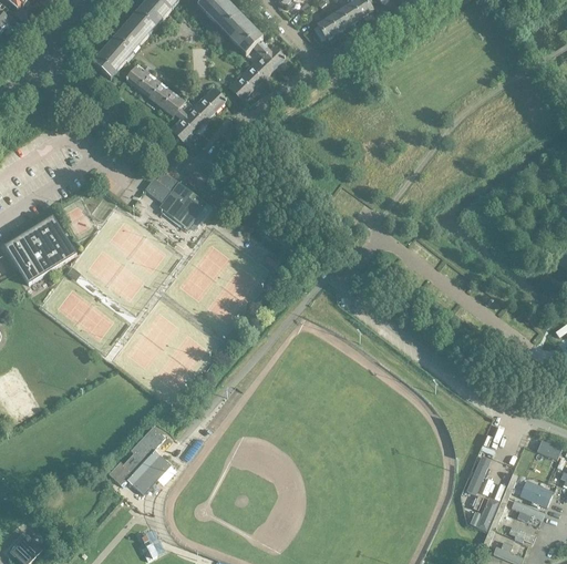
[(178,1),(177,0),(147,0),(138,11),(155,27),(178,1)]
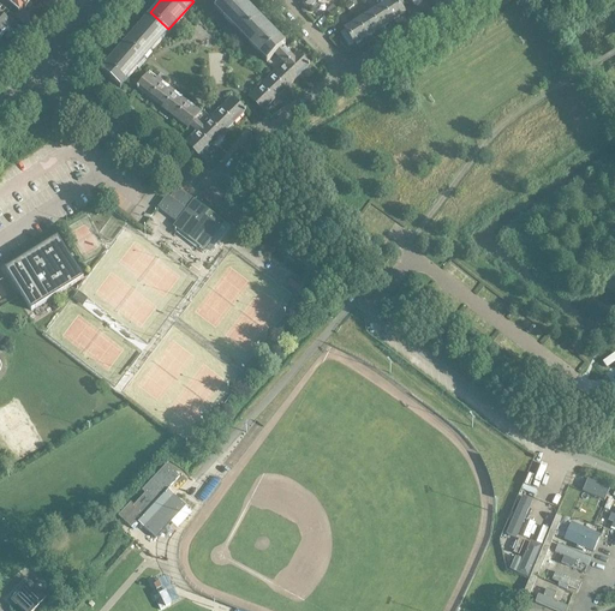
[(219,0),(214,5),(240,33),(258,15),(245,0),(219,0)]
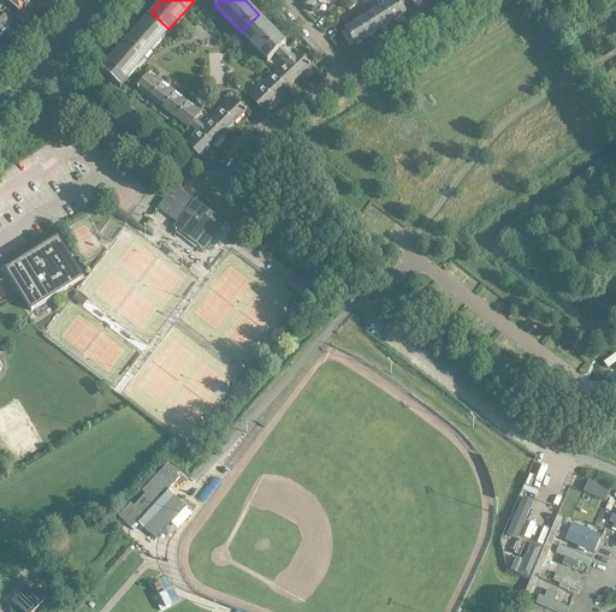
[(385,0),(383,1),(392,18),(406,10),(401,3),(398,0),(385,0)]
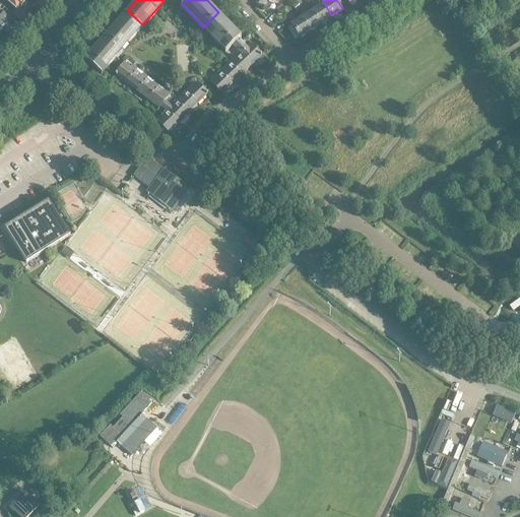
[(281,1),(276,6),(280,10),(285,5),(281,1)]
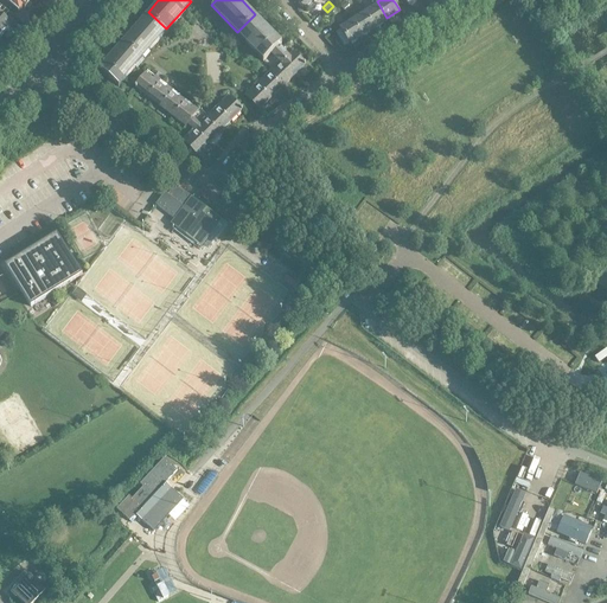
[(377,1),(364,10),(375,26),(387,18),(377,1)]
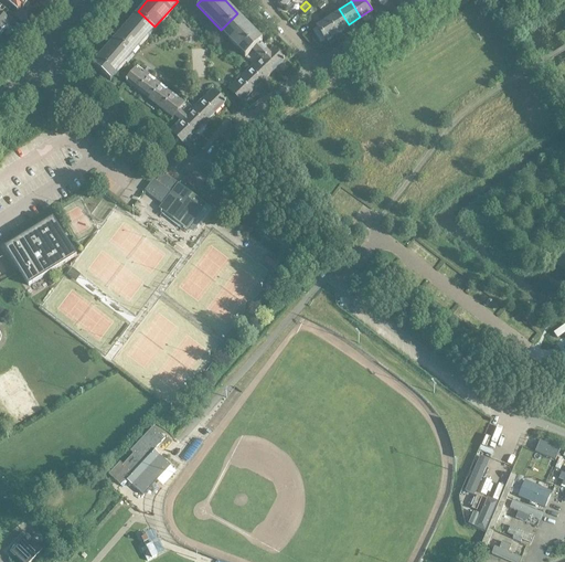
[(0,28),(1,30),(8,22),(6,21),(9,18),(0,9),(0,28)]
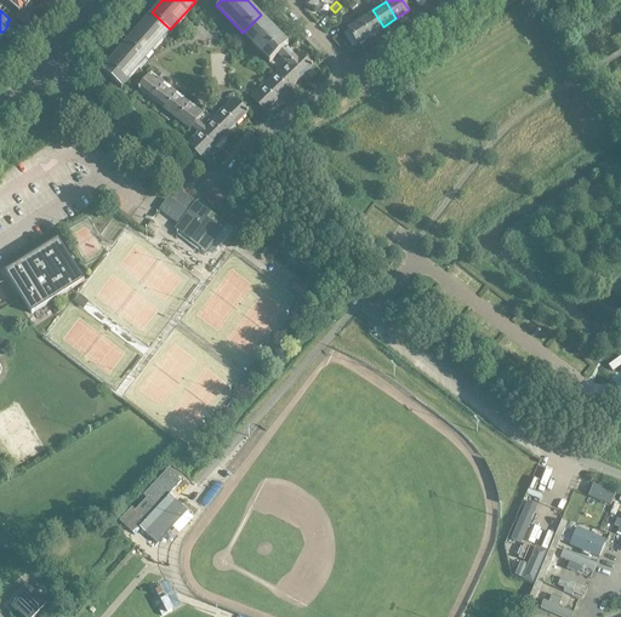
[(372,10),(360,17),(370,34),(383,27),(372,10)]
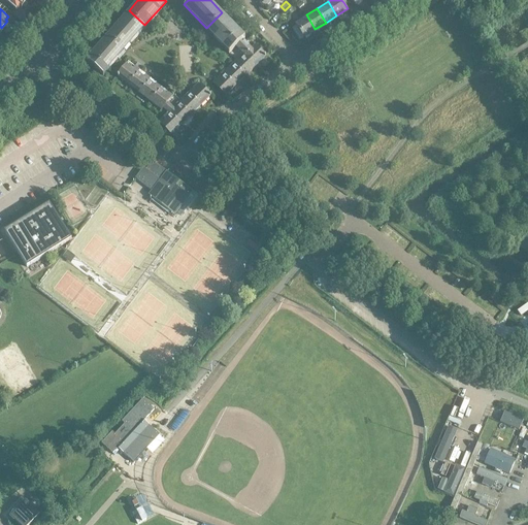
[(123,50),(144,25),(129,10),(107,35),(123,50)]
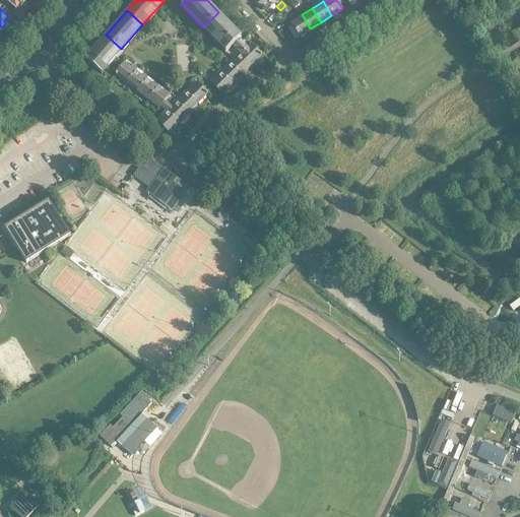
[(218,12),(203,27),(225,50),(241,35),(218,12)]
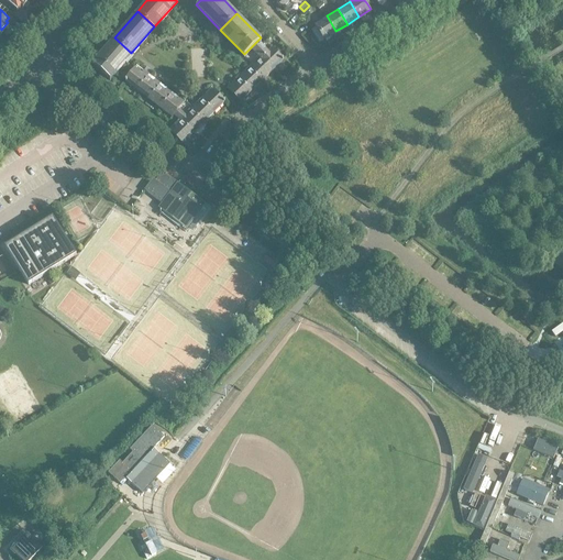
[(335,31),(327,15),(315,23),(324,39),(335,31)]
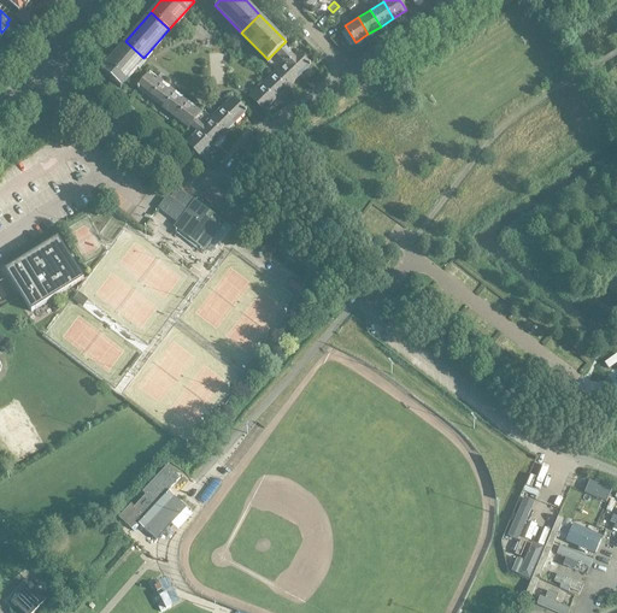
[(144,58),(125,41),(101,69),(119,86),(144,58)]
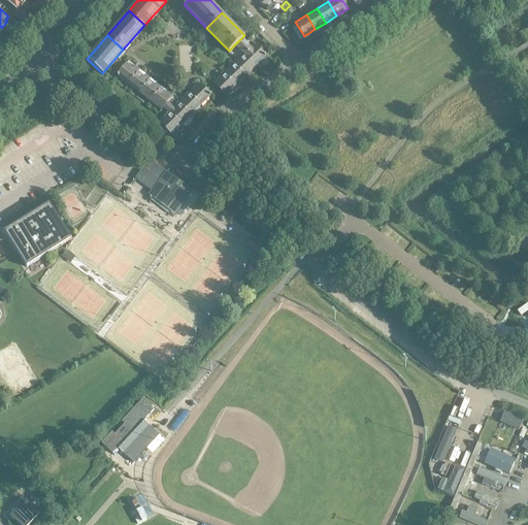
[(259,59),(266,53),(256,42),(250,47),(242,40),(237,45),(244,52),(254,61),(258,57),(259,59)]
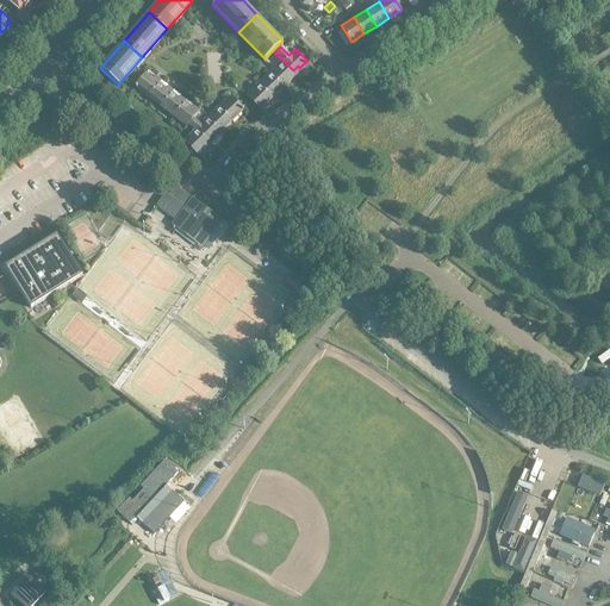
[(288,79),(296,73),(293,70),(282,60),(277,67),(274,63),(268,68),(271,72),(281,81),(286,77),(288,79)]
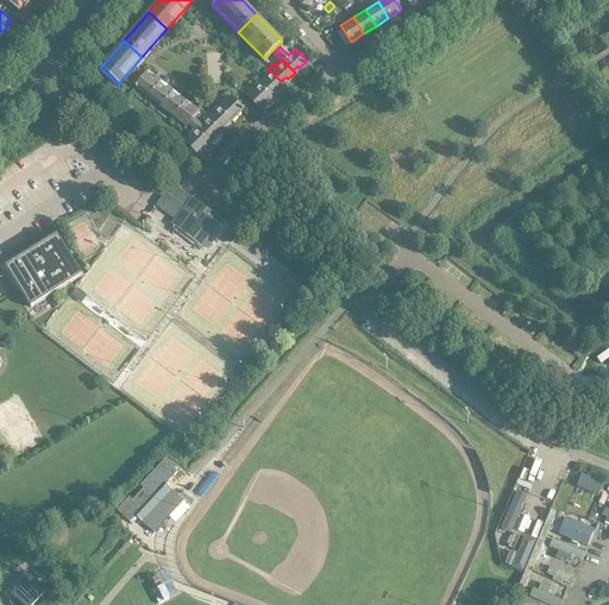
[(135,84),(149,94),(158,81),(161,79),(155,74),(152,76),(145,70),(135,84)]
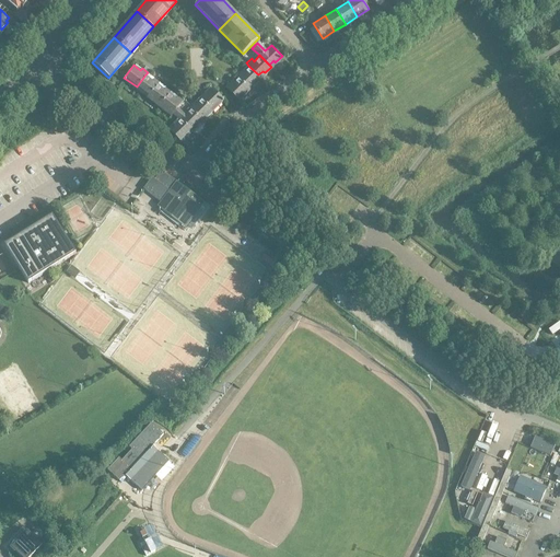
[(236,72),(238,76),(247,85),(253,81),(254,82),(260,77),(258,74),(248,66),(243,71),(241,68),(236,72)]
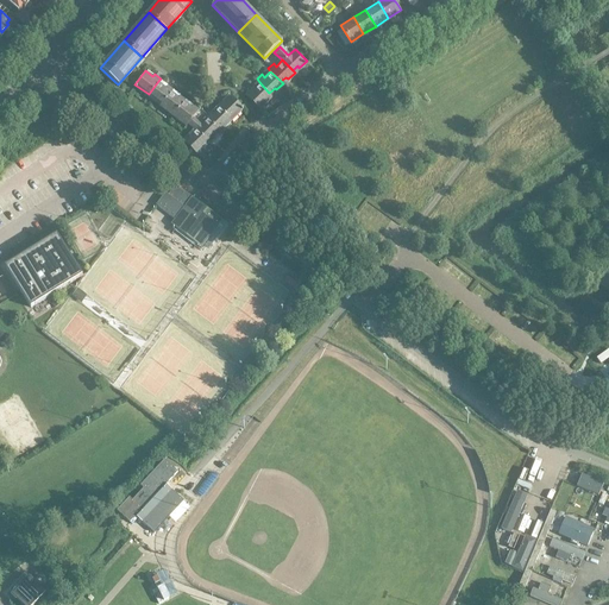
[(158,81),(149,94),(161,104),(171,90),(173,88),(168,83),(165,86),(158,81)]
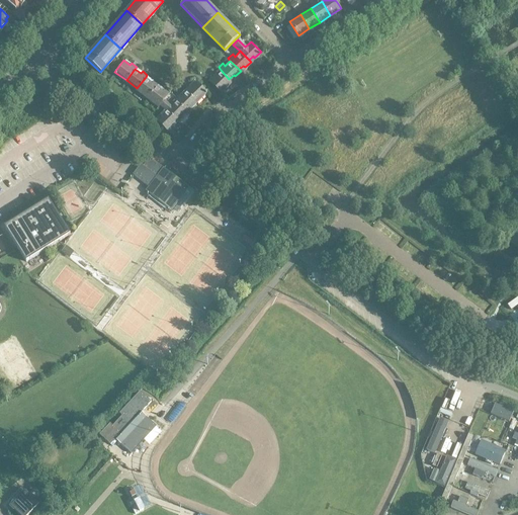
[(231,80),(229,79),(221,70),(216,75),(212,73),(208,77),(220,88),(224,84),(225,86),(231,80)]
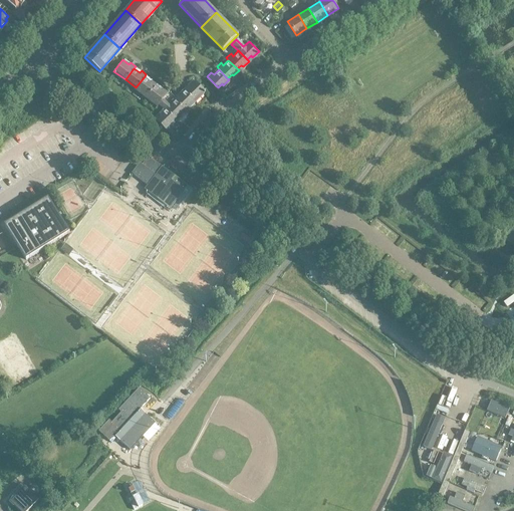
[(145,76),(136,87),(147,95),(156,84),(157,82),(152,78),(151,80),(145,76)]
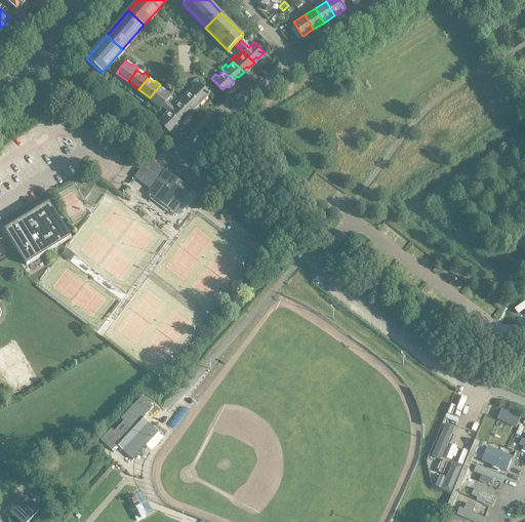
[(188,88),(190,90),(198,99),(202,95),(204,97),(210,91),(200,81),(194,86),(192,84),(188,88)]
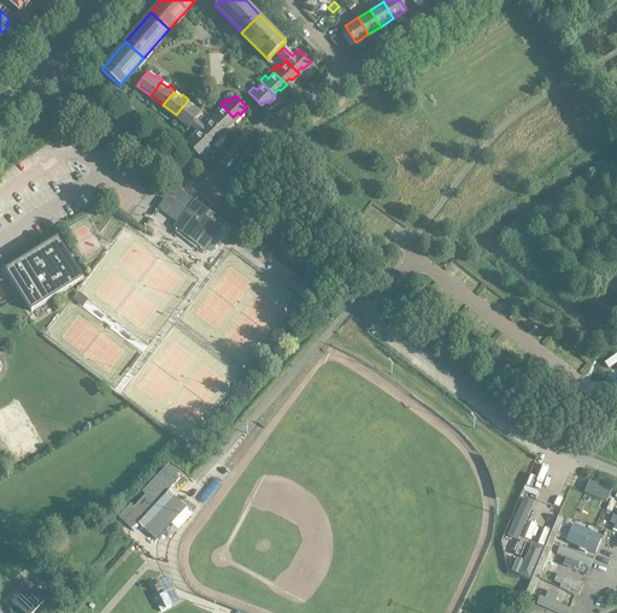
[(187,101),(176,115),(189,124),(191,123),(195,125),(200,119),(195,116),(201,108),(195,104),(194,106),(187,101)]
